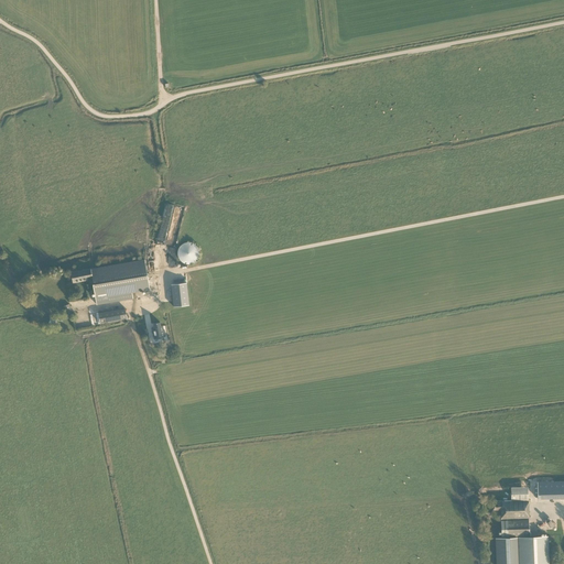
[(183,217),(185,206),(180,206),(179,215),(175,215),(174,221),(182,223),(183,217)]
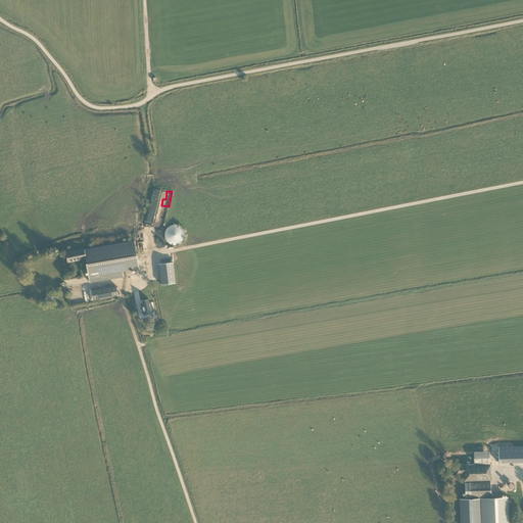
[(184,244),(184,226),(170,226),(170,244),(184,244)]
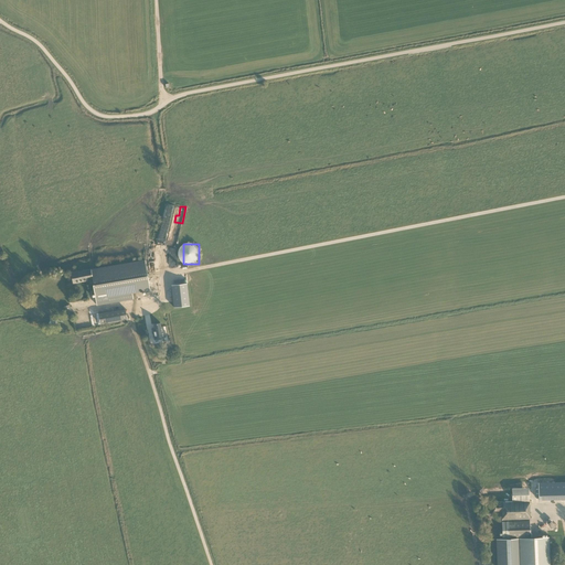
[(145,260),(91,269),(71,273),(73,284),(93,279),(97,305),(132,299),(131,291),(149,289),(145,260)]
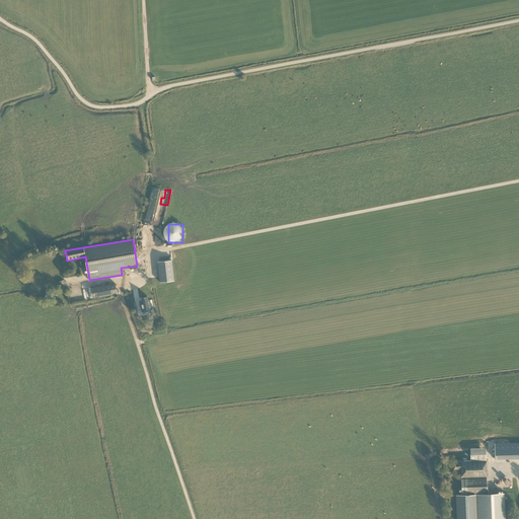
[(65,283),(64,279),(57,281),(59,285),(61,291),(67,289),(65,283)]
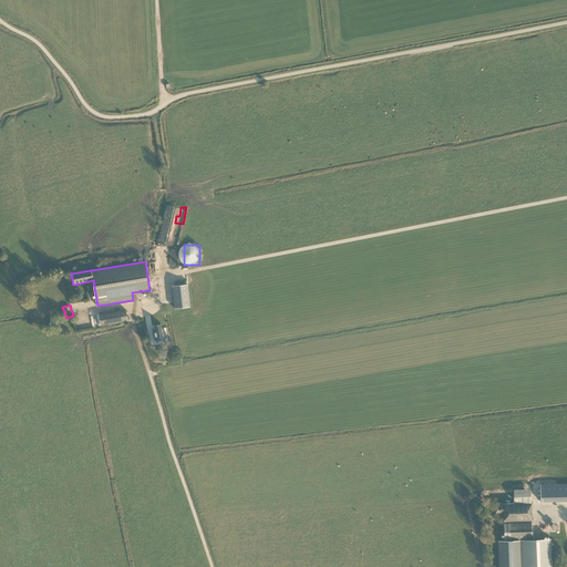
[(129,320),(126,310),(100,315),(101,323),(129,320)]
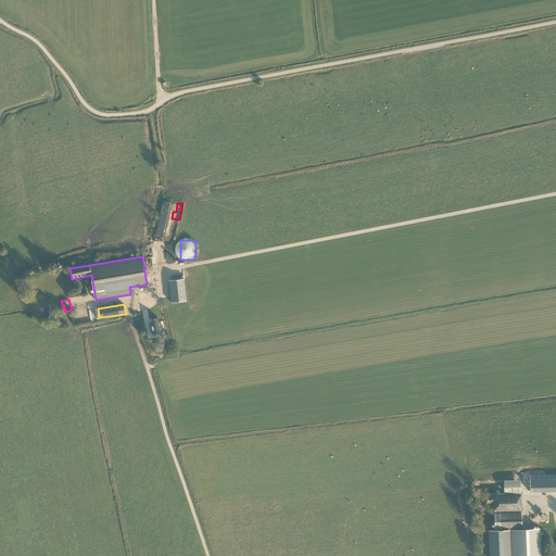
[(159,318),(152,319),(153,324),(151,324),(153,335),(164,332),(161,321),(160,321),(159,318)]
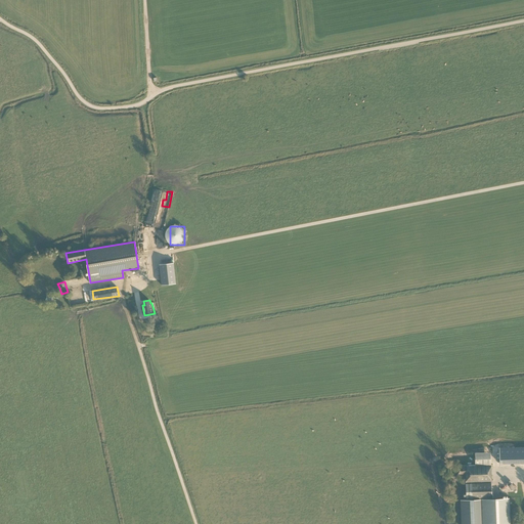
[(523,446),(498,447),(499,464),(523,463),(523,446)]
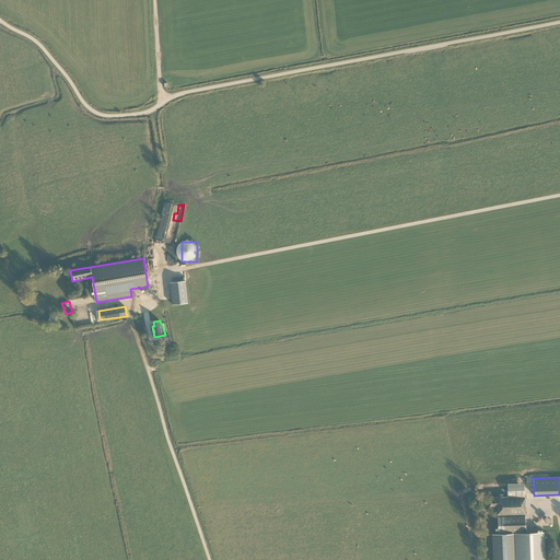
[(544,559),(544,533),(526,533),(526,528),(525,528),(524,497),(524,483),(506,483),(508,497),(488,498),(488,505),(497,505),(497,516),(498,534),(493,534),(493,559),(544,559)]
